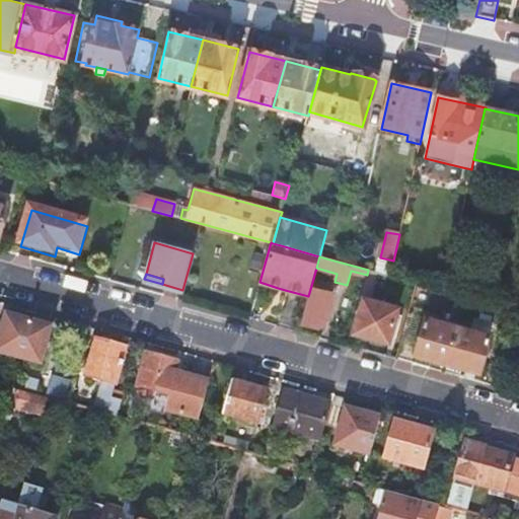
[(308,296),(301,322),(323,328),(326,318),(328,318),(336,293),(325,290),(327,284),(313,279),(308,296)]
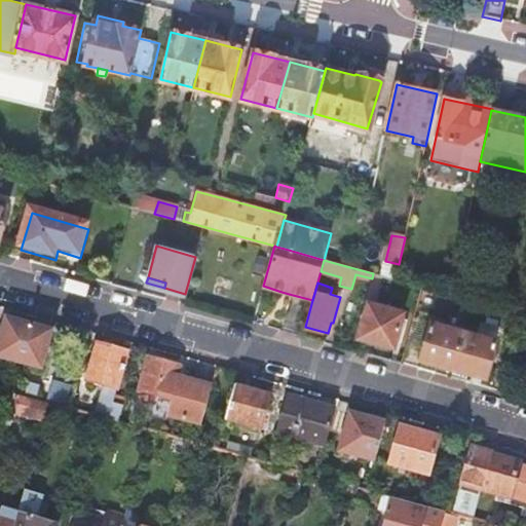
[(360,337),(395,346),(405,311),(369,302),(360,337)]
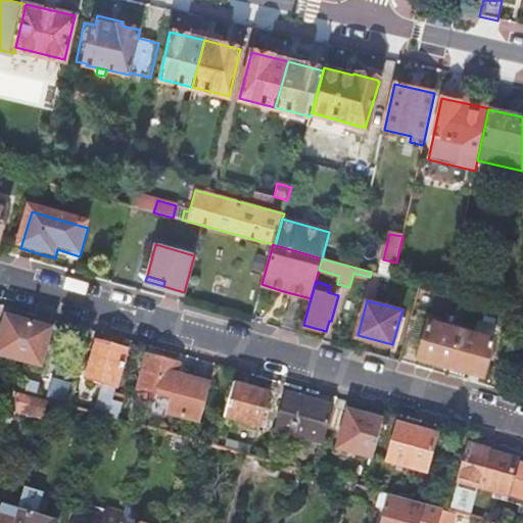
[(52,330),(8,318),(0,345),(0,354),(41,366),(52,330)]
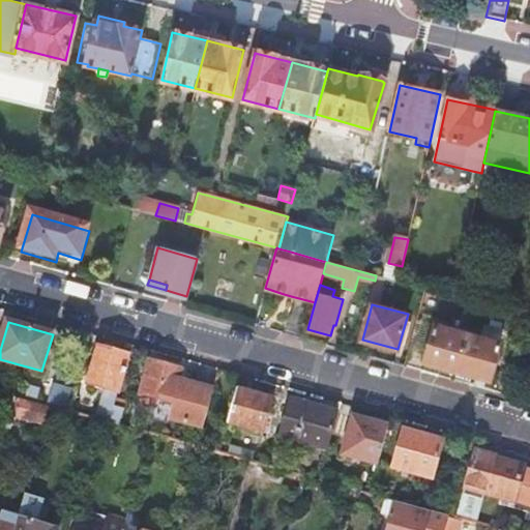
[(457,372),(468,333),(435,324),(424,362),(457,372)]
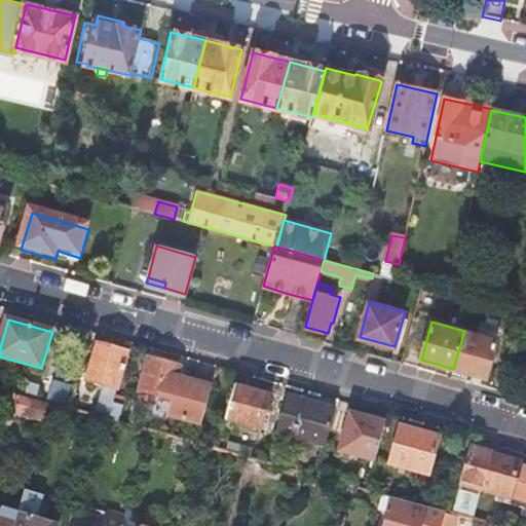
[(497,340),(464,331),(453,369),(486,378),(497,340)]
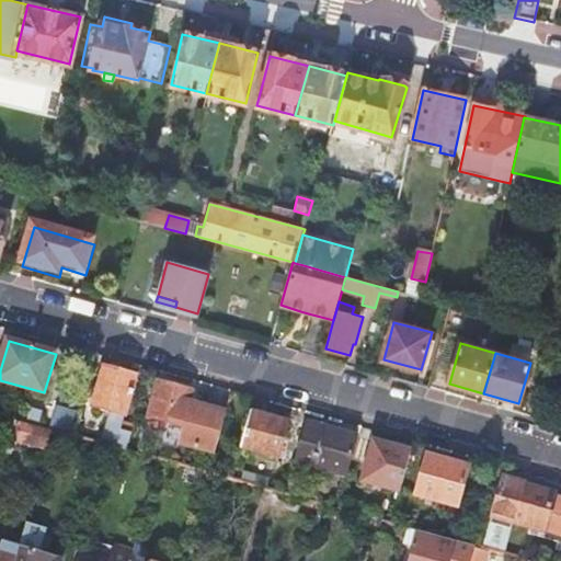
[(94,408),(112,412),(125,415),(137,377),(105,367),(94,408)]
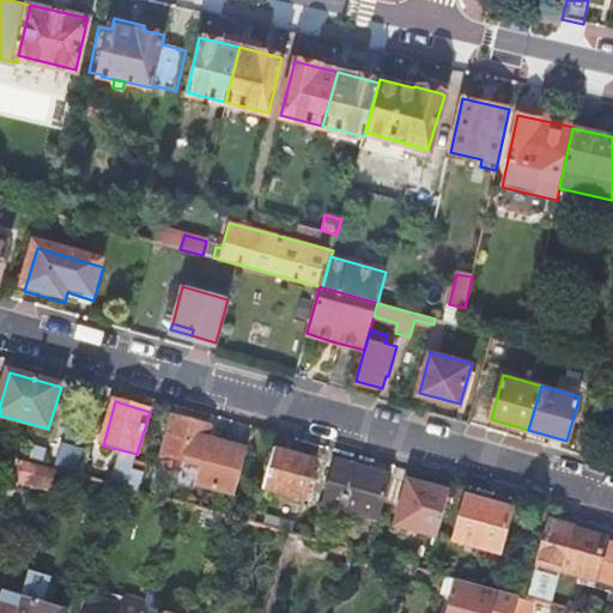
[(199,472),(206,442),(212,428),(171,416),(158,460),(199,472)]
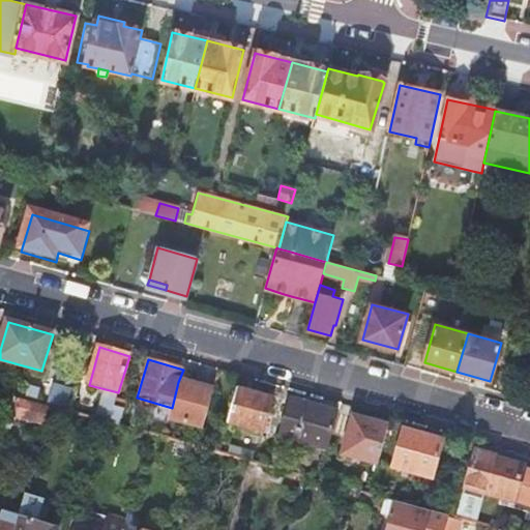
[(219,393),(178,382),(172,408),(167,427),(207,437),(219,393)]
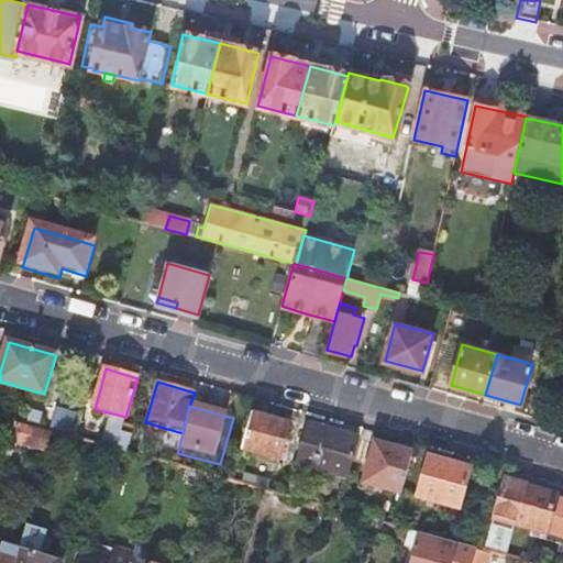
[(108,429),(121,433),(125,417),(112,414),(108,429)]
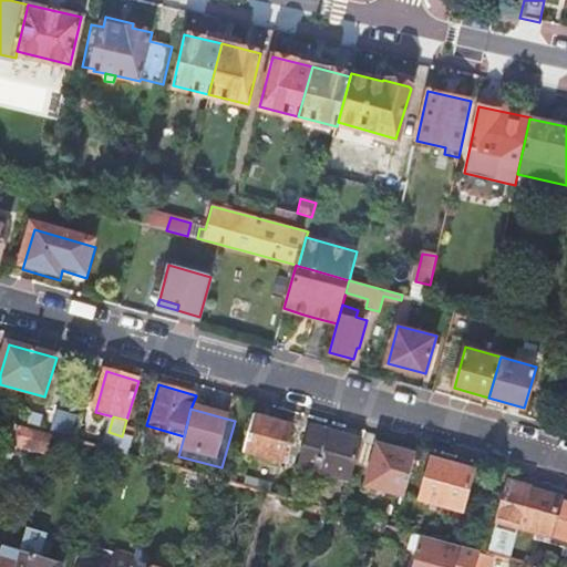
[(291,429),(254,419),(245,454),(281,464),(291,429)]
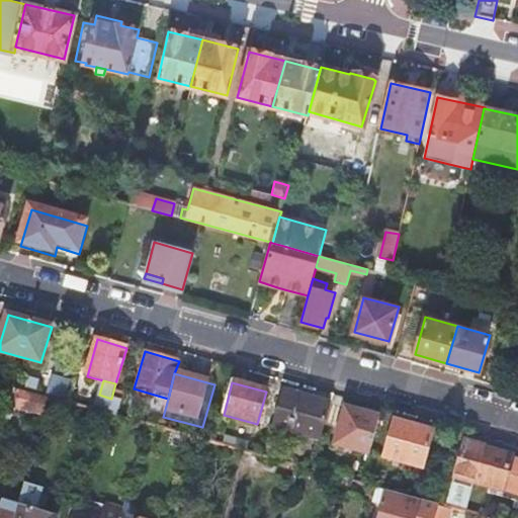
[(45,415),(50,397),(15,387),(10,405),(45,415)]
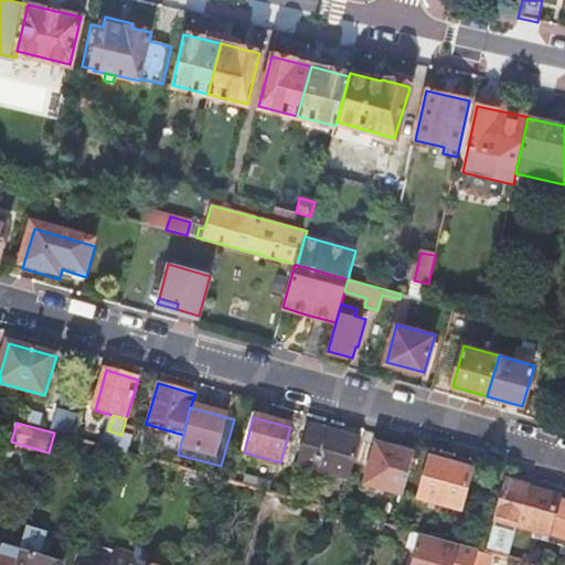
[(361,441),(308,426),(298,466),(350,480),(361,441)]
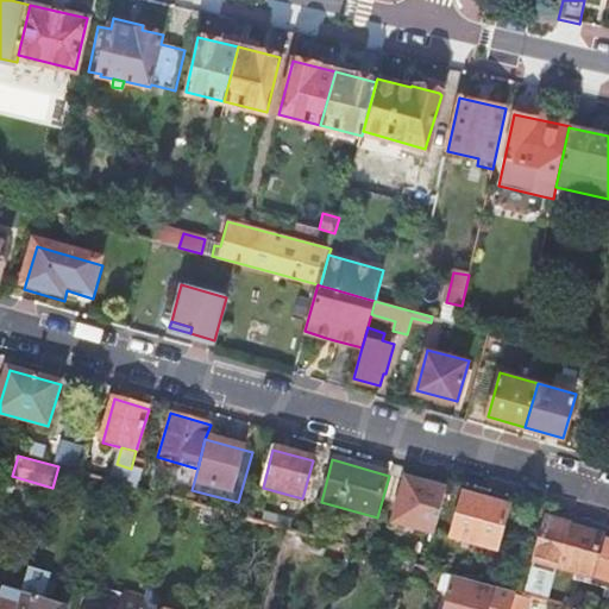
[(139,489),(144,472),(131,469),(117,464),(112,482),(115,483),(139,489)]
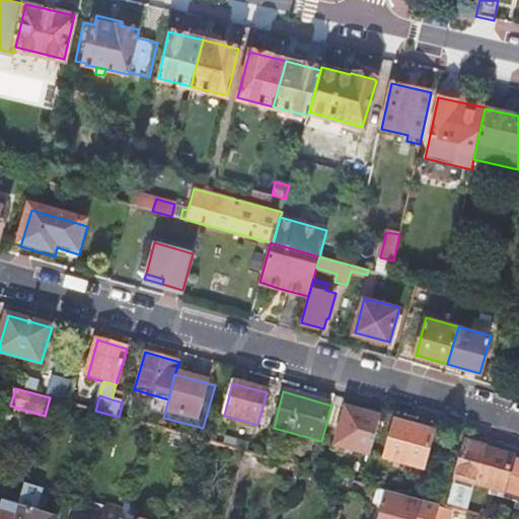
[(370,456),(380,420),(346,410),(336,446),(370,456)]
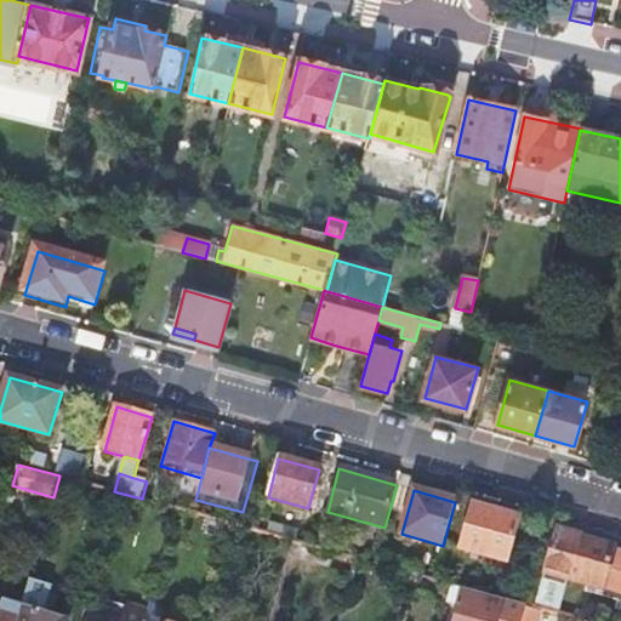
[(519,519),(472,506),(460,550),(507,563),(519,519)]
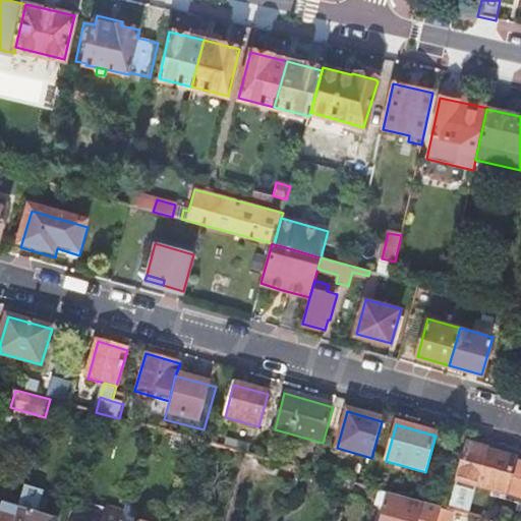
[(498,454),(468,446),(459,482),(507,495),(516,462),(497,457),(498,454)]
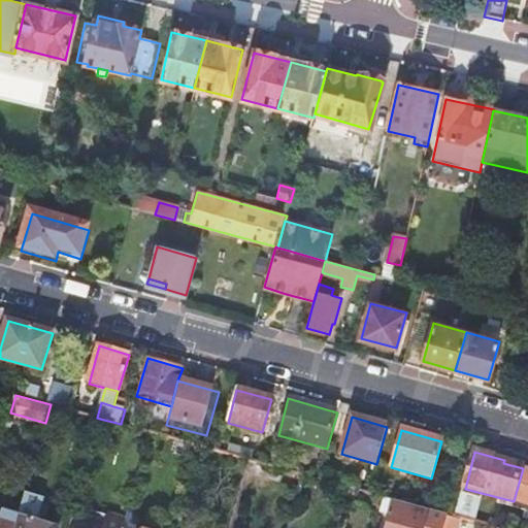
[(271,481),(274,467),(270,466),(261,463),(257,476),(271,481)]
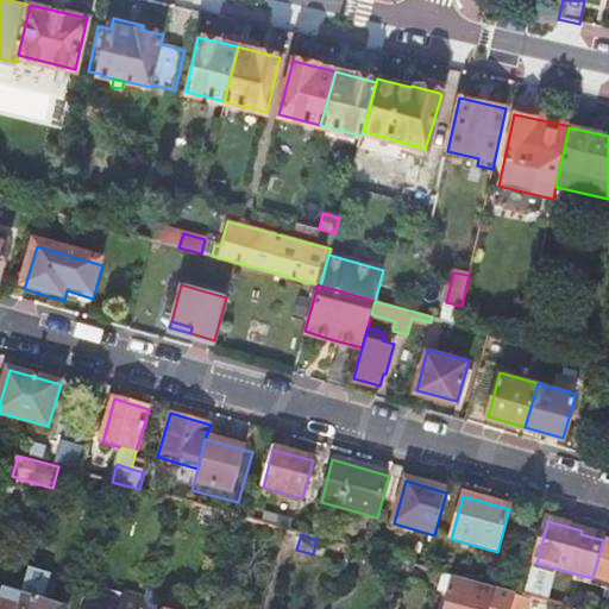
[(514,608),(519,595),(513,592),(454,577),(445,608),(514,608)]
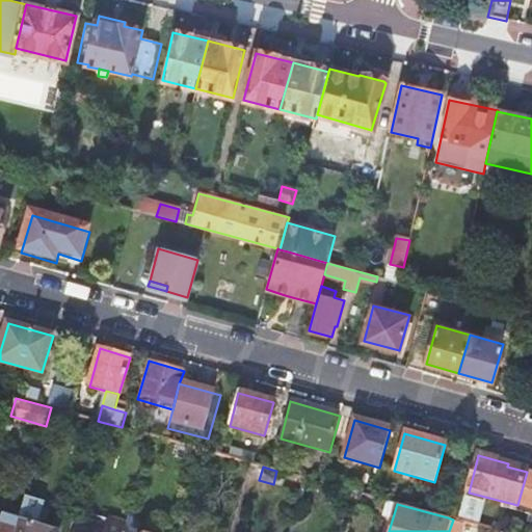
[(0,531),(15,531),(18,522),(19,521),(2,515),(0,524),(0,531)]
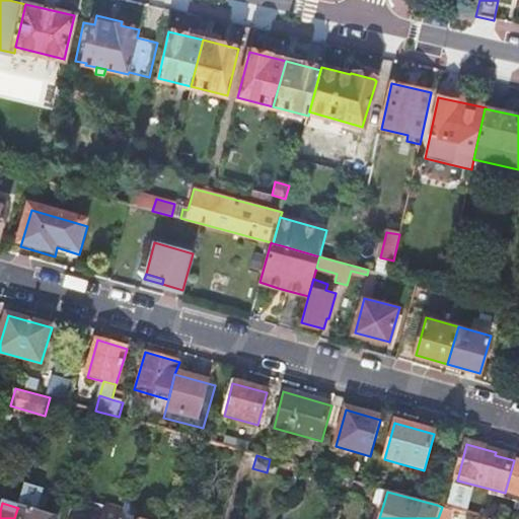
[(120,518),(123,511),(106,507),(102,518),(120,518)]
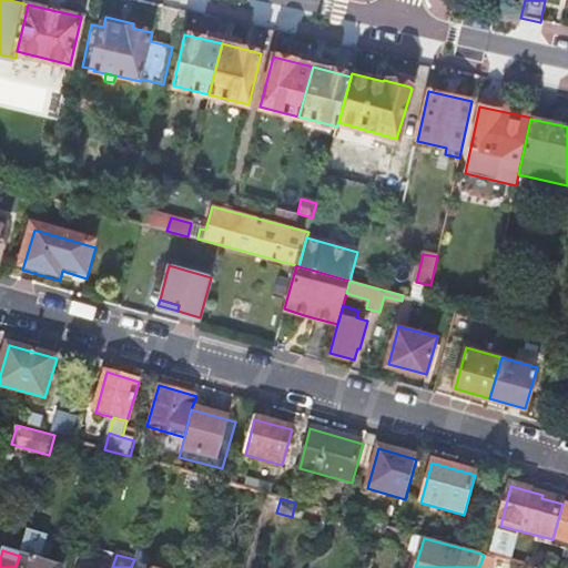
[(493,567),(496,558),(484,555),(479,567),(493,567)]
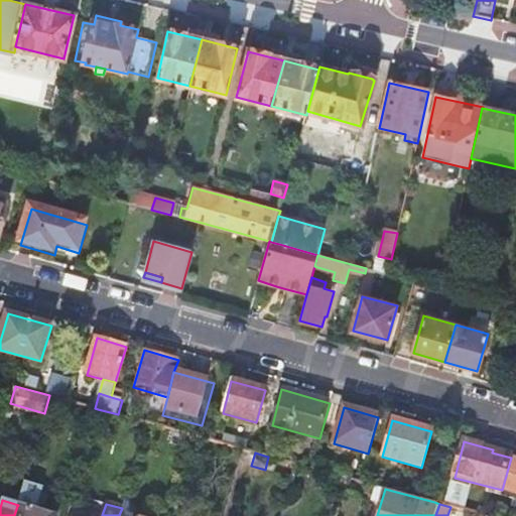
[(50,515),(17,506),(14,515),(50,515)]
